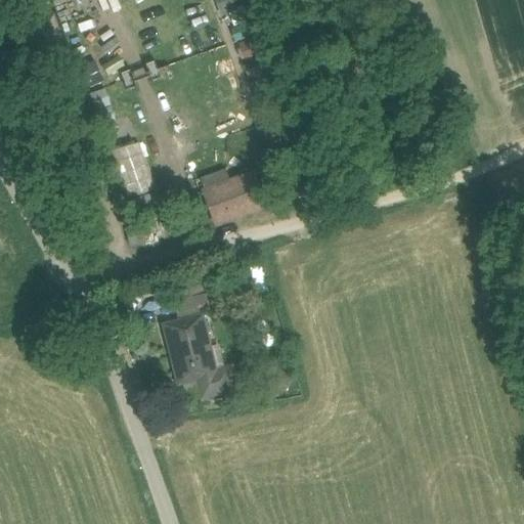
[(129,197),(154,188),(138,142),(114,150),(129,197)]
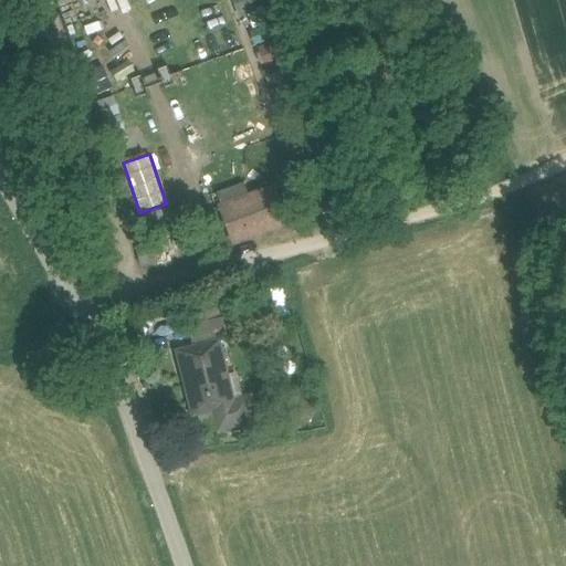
[(269,191),(219,209),(232,244),(282,227),(269,191)]
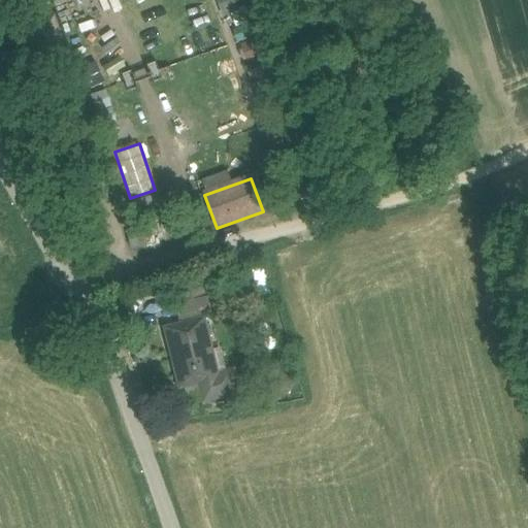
[(207,276),(163,287),(166,301),(173,300),(178,323),(203,318),(236,310),(231,287),(210,291),(207,276)]
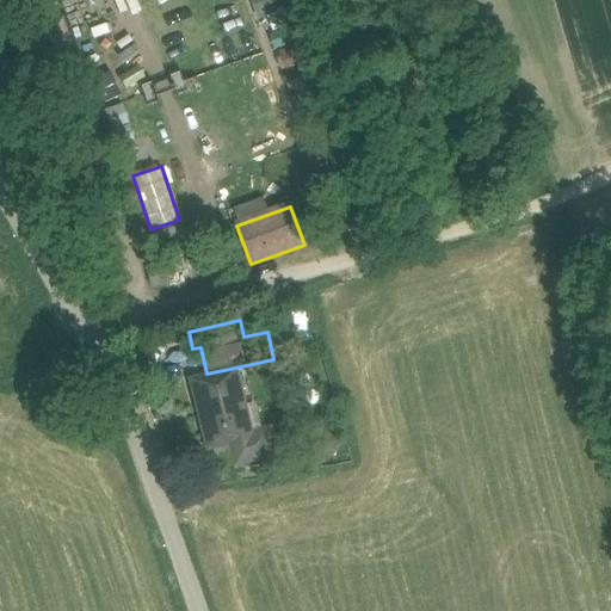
[(235,371),(191,382),(208,449),(230,444),(236,466),(267,457),(261,431),(251,434),(235,371)]
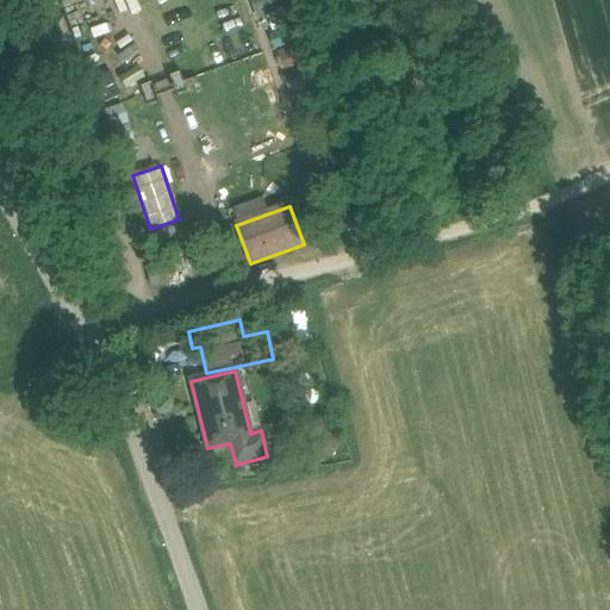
[(336,436),(321,428),(313,443),(329,452),(336,436)]
